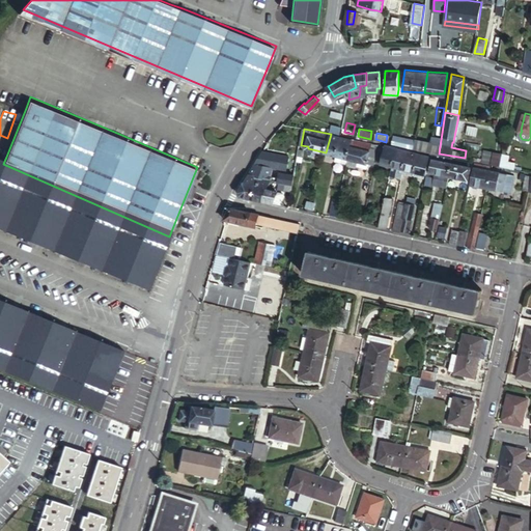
[(343,137),(331,134),(326,152),(338,155),(343,137)]
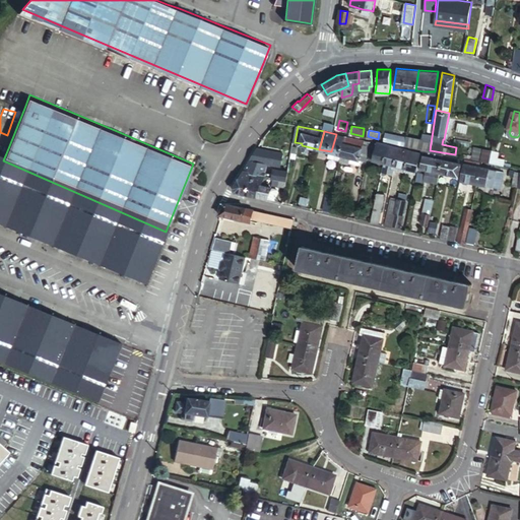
[(331,151),(330,156),(335,157),(337,153),(341,153),(345,136),(336,134),(331,151)]
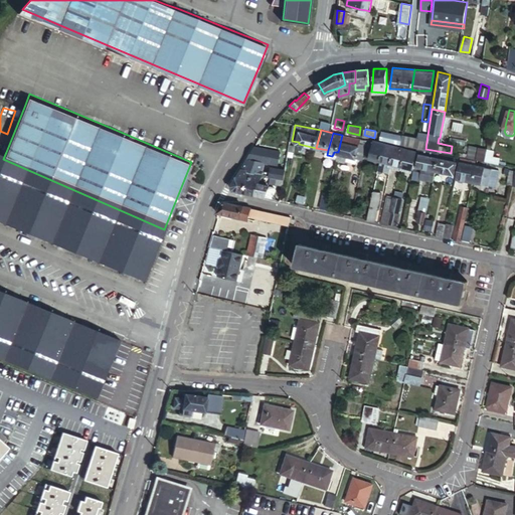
[(367,140),(342,135),(338,152),(337,156),(339,160),(345,161),(347,159),(355,161),(357,154),(363,156),(367,140)]
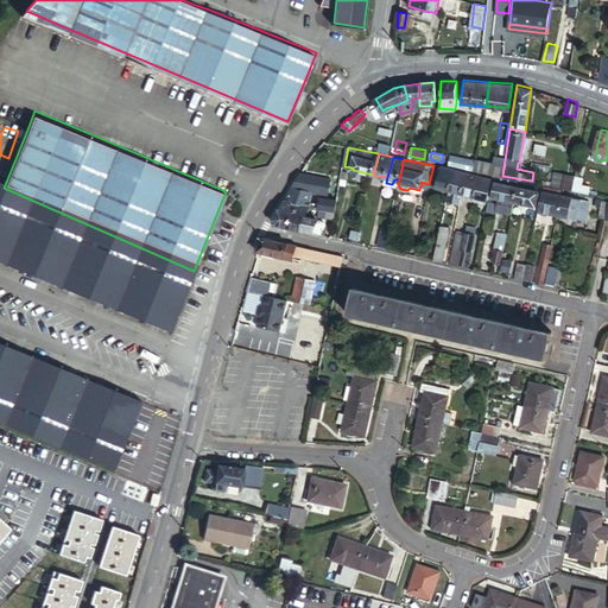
[(449,189),(454,169),(435,164),(432,175),(438,176),(437,185),(449,189)]
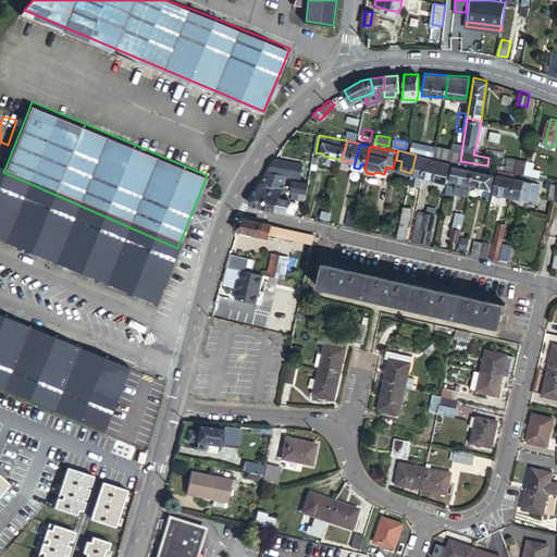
[(428,157),(416,155),(411,173),(422,176),(428,157)]
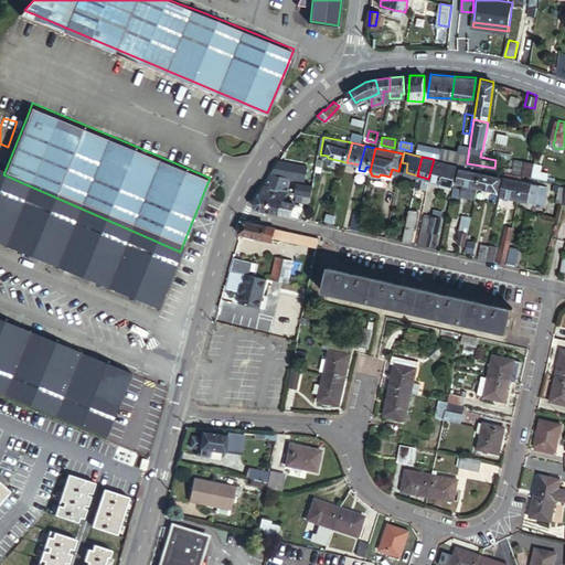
[(308,166),(279,159),(254,203),(255,206),(265,209),(278,184),(288,187),(291,176),(305,179),(308,166)]
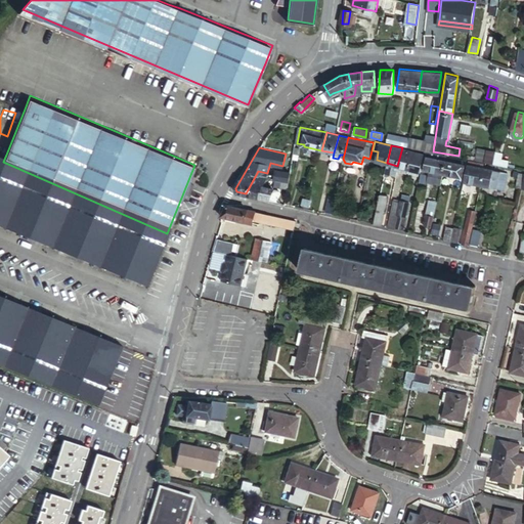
[(411,150),(402,147),(397,166),(408,168),(411,150)]
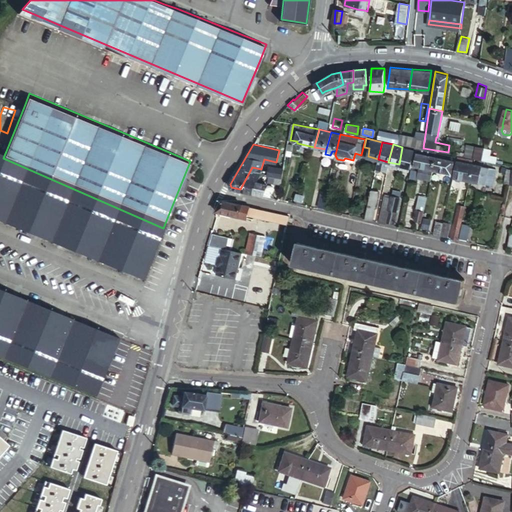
[(485,159),(487,148),(471,145),(469,157),(485,159)]
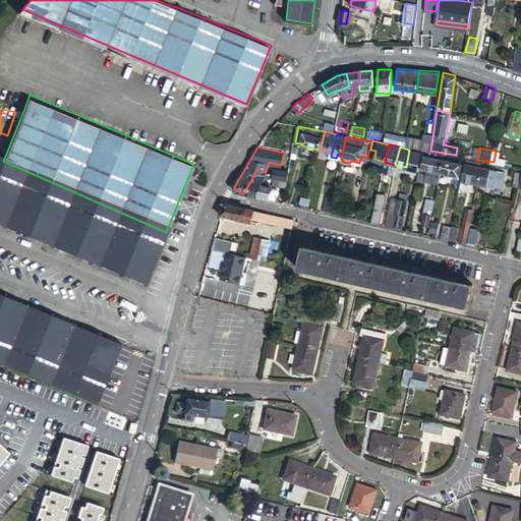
[(420,152),(409,150),(406,167),(417,170),(417,166),(420,152)]
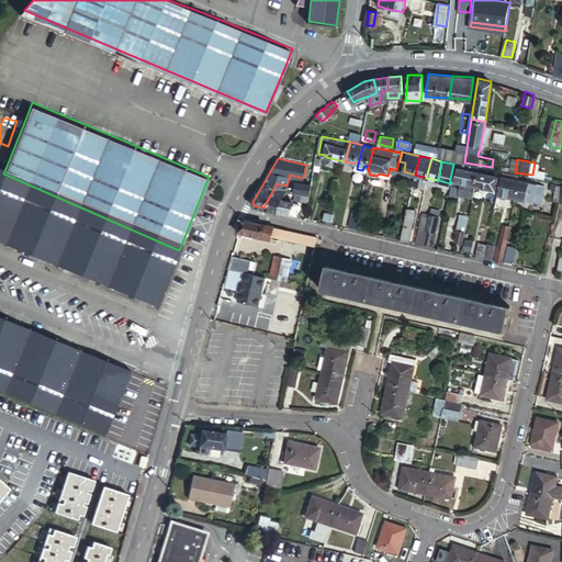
[(542,164),(536,161),(535,163),(532,175),(548,178),(549,171),(541,170),(542,164)]
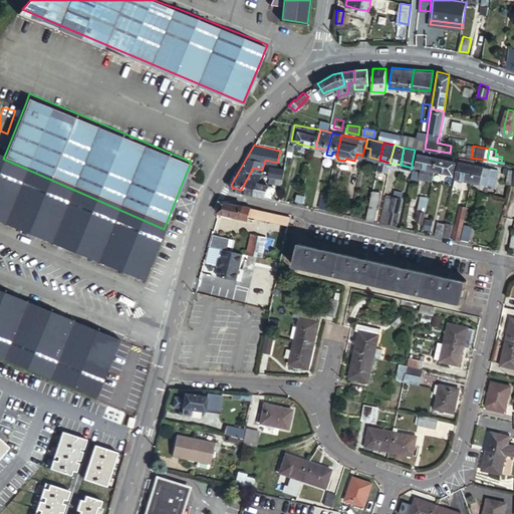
[(3,159),(6,152),(0,149),(0,217),(144,277),(164,229),(3,159)]
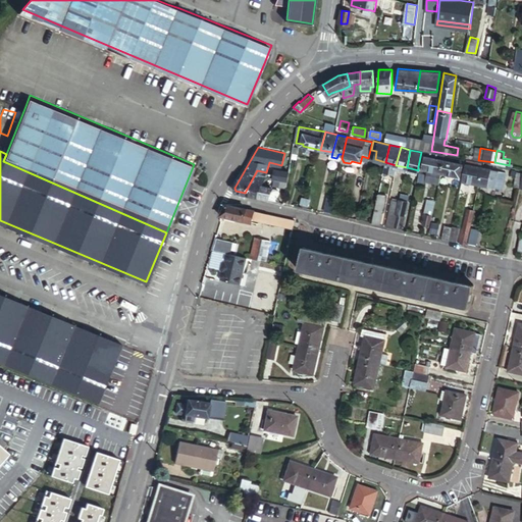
[(445,154),(425,151),(422,167),(428,168),(441,171),(445,154)]
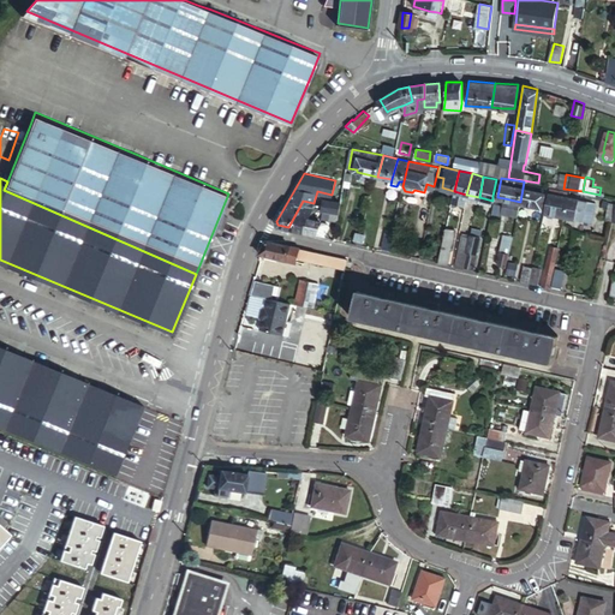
[(550,187),(524,181),(520,202),(543,207),(547,192),(549,192),(550,187)]
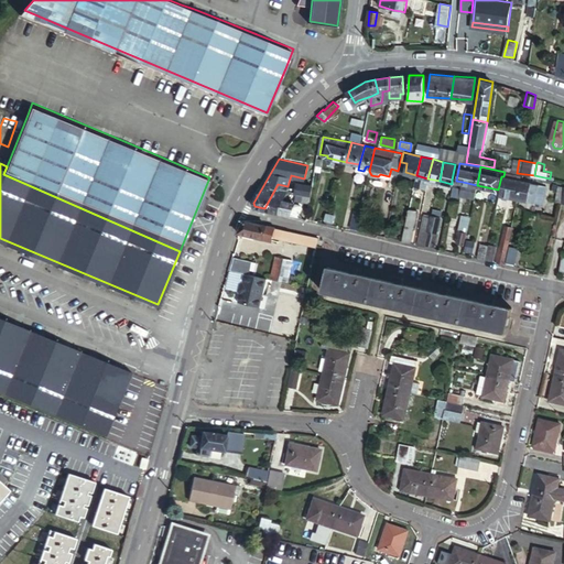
[(522,176),(505,172),(503,176),(500,195),(520,199),(524,182),(522,181),(522,176)]
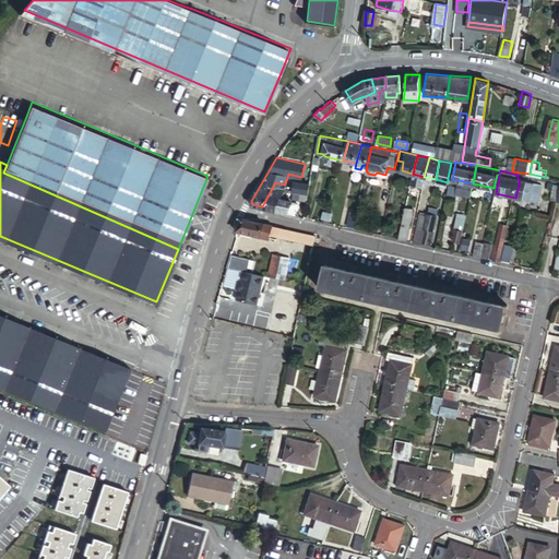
[(423,181),(424,177),(413,174),(409,186),(413,187),(415,185),(423,187),(423,181)]
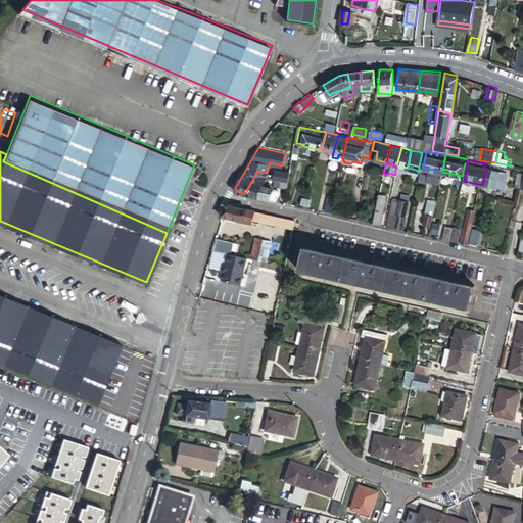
[(277,168),(276,175),(290,178),(291,171),(277,168)]
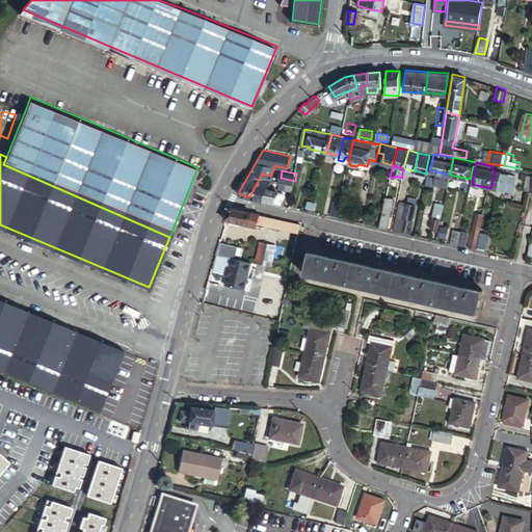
[(450,175),(436,171),(436,182),(448,184),(450,175)]
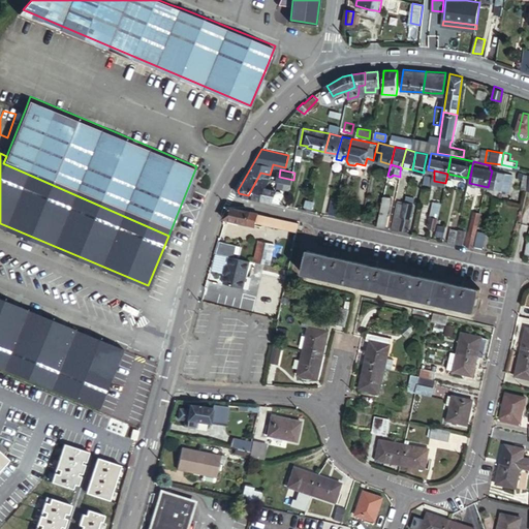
[(516,177),(492,170),(488,187),(492,188),(496,189),(511,193),(516,177)]
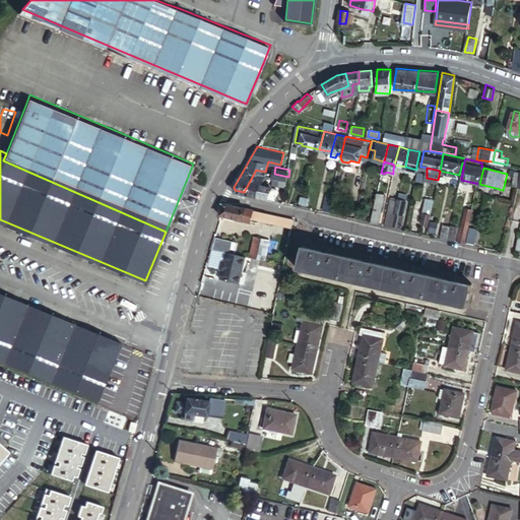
[(256,170),(244,192),(256,195),(261,182),(263,179),(265,172),(256,170)]
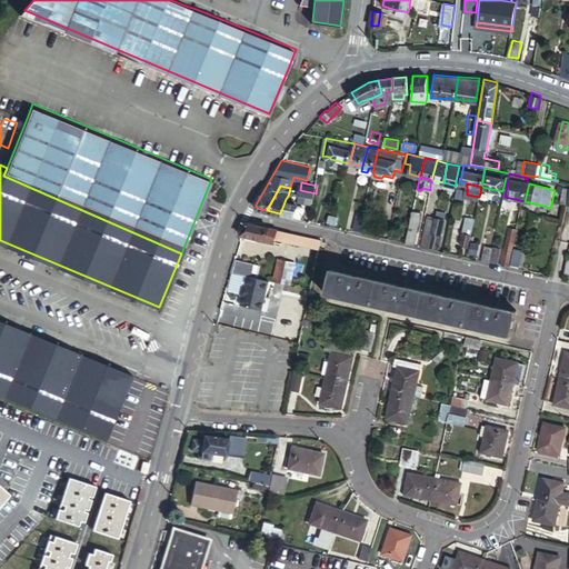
[(316,193),(300,190),(299,197),(315,200),(316,193)]
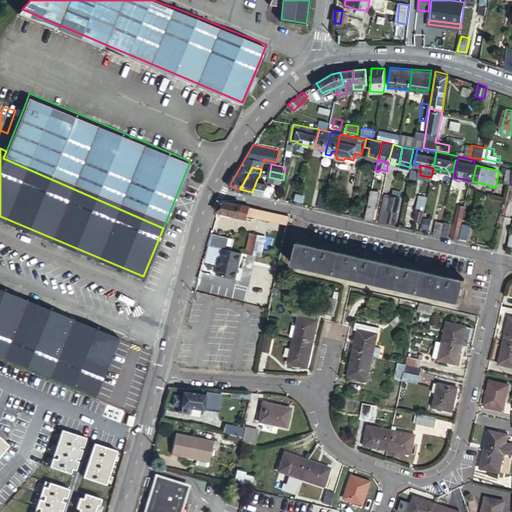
[(273,185),(257,179),(252,192),(263,195),(271,196),(274,188),(273,185)]
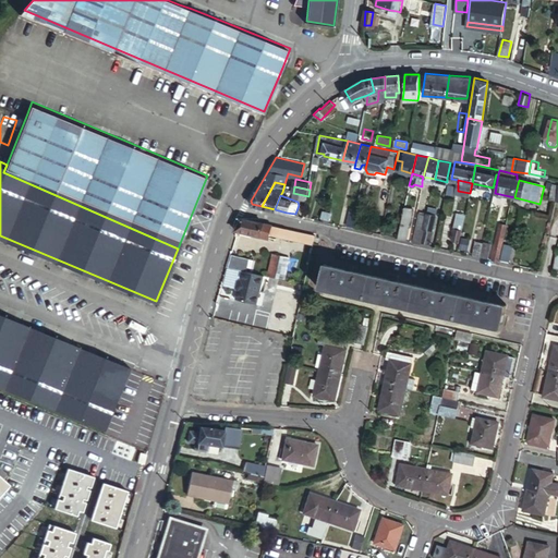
[(397,237),(407,239),(413,207),(404,205),(397,237)]
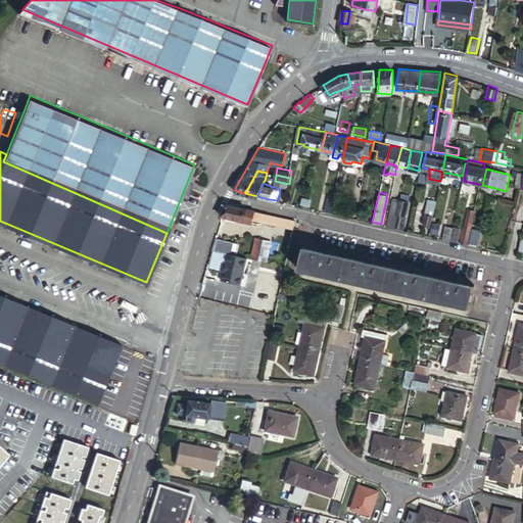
[(402,228),(410,195),(402,193),(394,227),(402,228)]
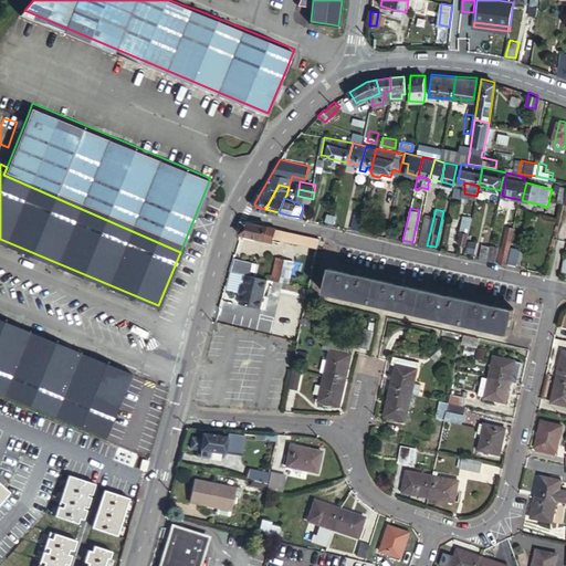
[(350,227),(359,229),(362,216),(363,212),(354,210),(350,227)]
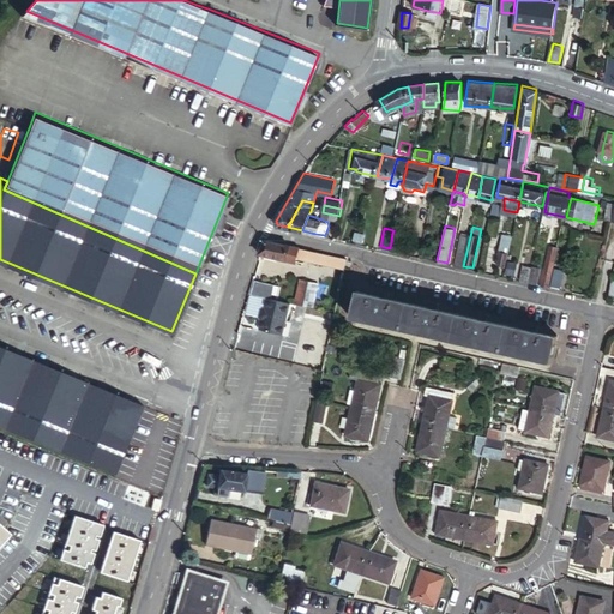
[(455,265),(463,266),(470,235),(467,234),(462,233),(455,265)]
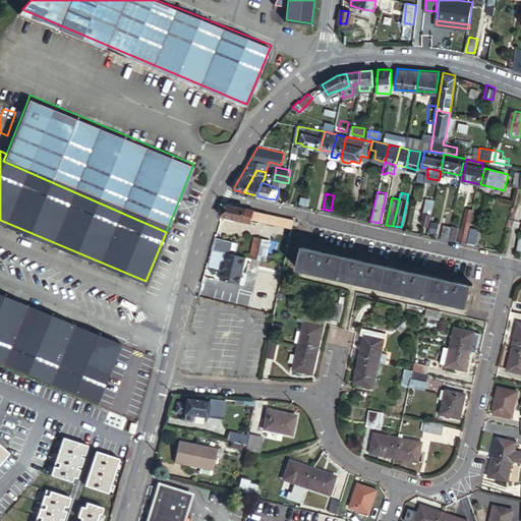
[(423,223),(428,225),(433,203),(427,200),(425,212),(426,212),(423,223)]
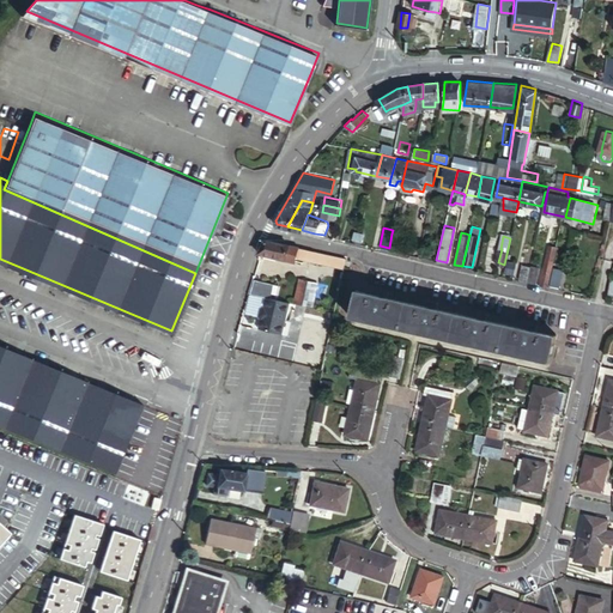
[(266,240),(260,255),(295,263),(296,258),(313,261),(315,253),(266,240)]
